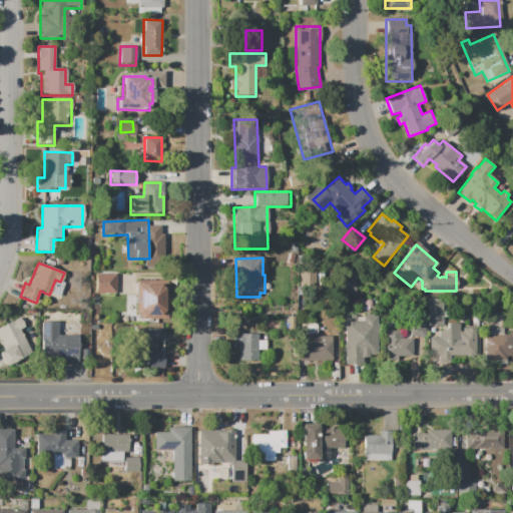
[(300,287),(300,264),(317,264),(316,287),(300,287)]
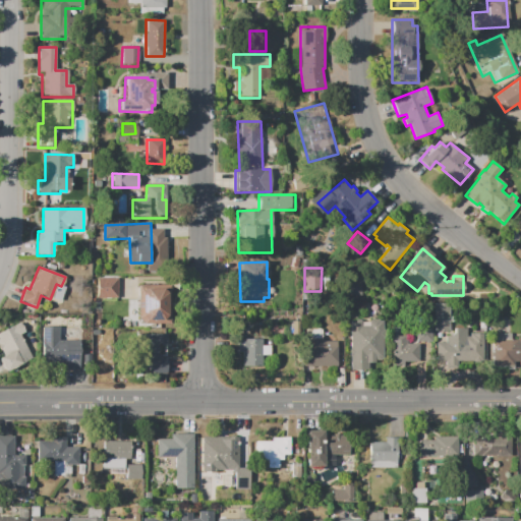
[(97,298),(97,279),(115,279),(115,276),(136,276),(136,298),(97,298)]
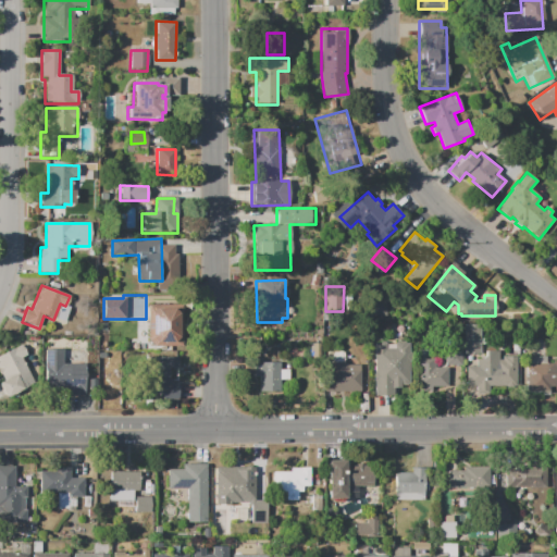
[(371,316),(371,295),(387,295),(387,316),(371,316)]
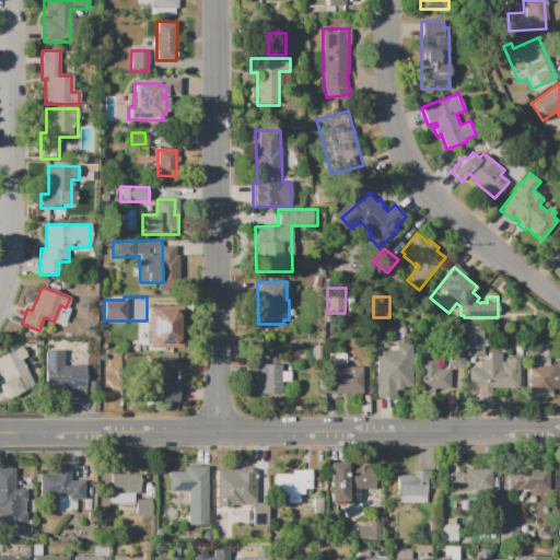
[(183,348),(148,348),(149,299),(183,299),(183,348)]
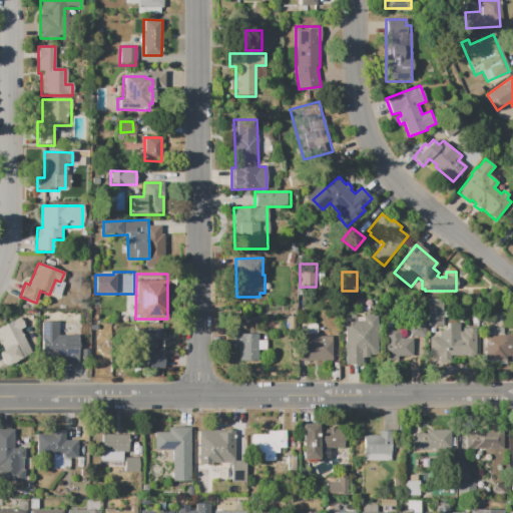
[(428,299),(443,299),(443,326),(428,327),(428,299)]
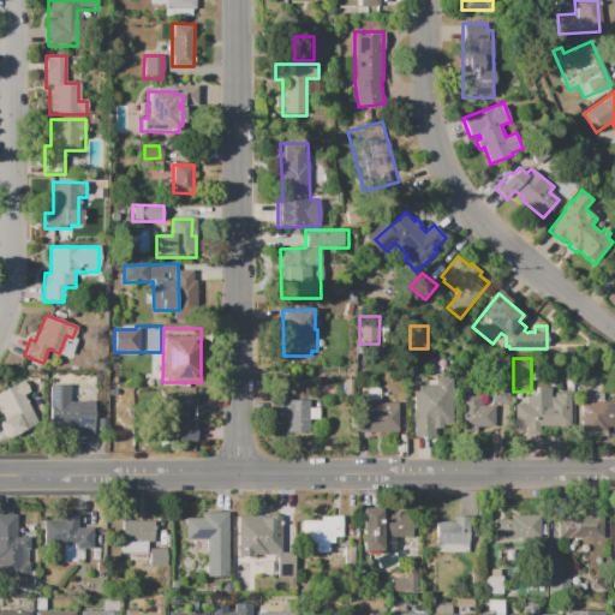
[(412,380),(418,380),(419,377),(424,377),(425,378),(425,384),(437,384),(437,377),(446,377),(448,378),(452,378),(453,425),(441,425),(441,429),(431,429),(431,436),(413,437),(413,421),(412,419),(412,412),(413,411),(412,380)]
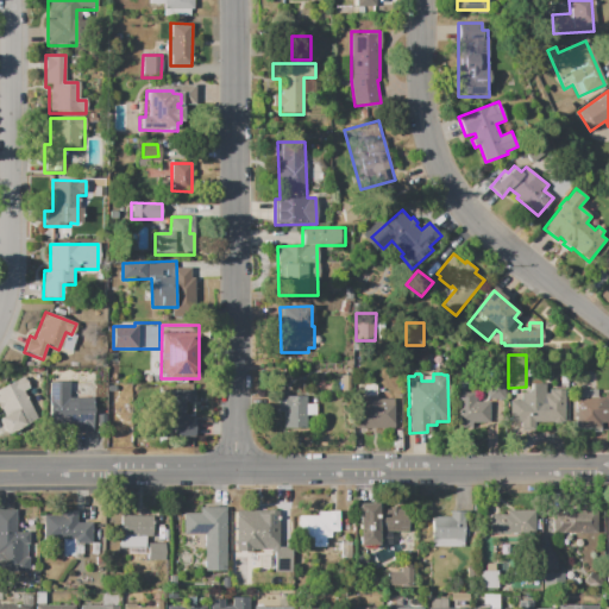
[(0,409),(0,388),(22,375),(31,389),(23,394),(37,418),(6,435),(0,425),(0,418),(4,415),(0,409)]
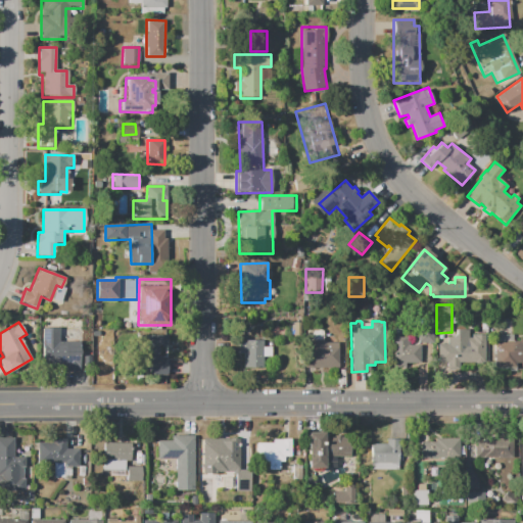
[(419,343),(418,326),(433,325),(434,342),(419,343)]
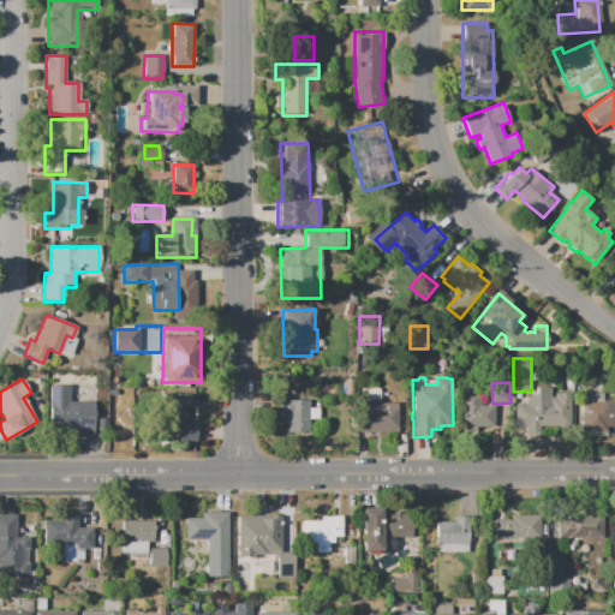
[(48,387),(69,387),(69,395),(91,395),(91,439),(76,439),(76,433),(48,433),(48,387)]
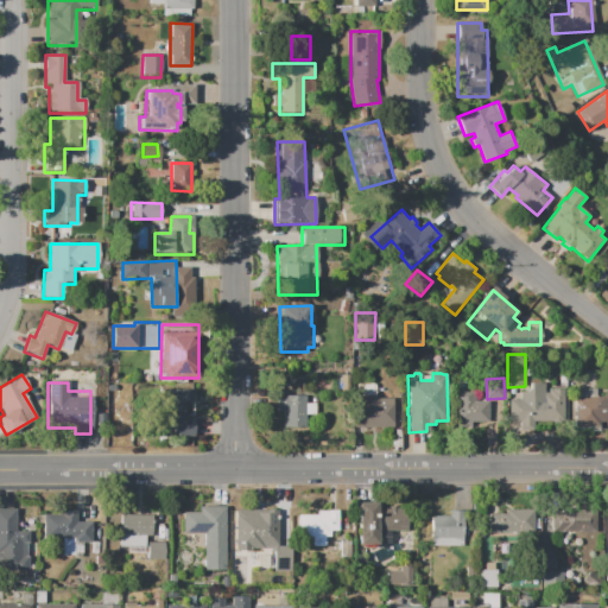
[(567,388),(567,420),(534,422),(534,429),(520,430),(520,420),(511,420),(511,400),(520,400),(520,392),(526,392),(530,388),(530,384),(545,382),(545,393),(549,393),(549,388),(567,388)]
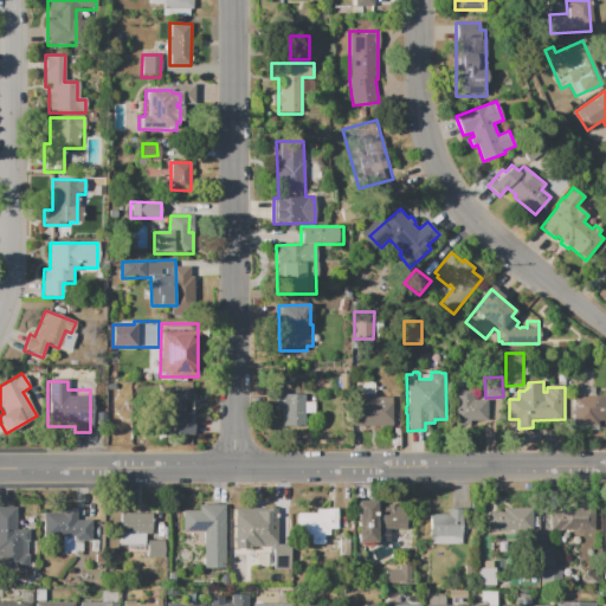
[(353,394),(362,394),(362,382),(375,382),(375,394),(379,394),(379,403),(392,403),(392,426),(353,426),(353,394)]
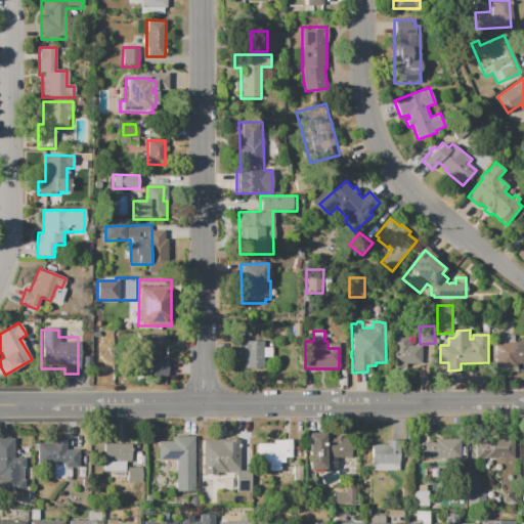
[(517,366),(496,367),(495,335),(514,335),(515,342),(520,341),(520,339),(523,339),(523,364),(517,364),(517,366)]
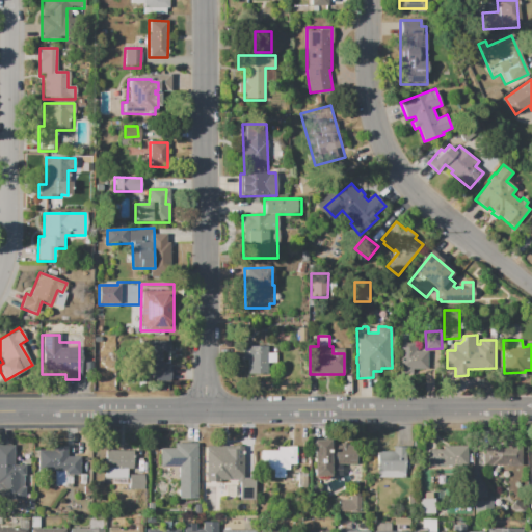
[(170,342),(143,341),(143,375),(153,375),(153,381),(170,381),(171,366),(165,366),(165,363),(162,363),(162,352),(170,352),(170,342)]
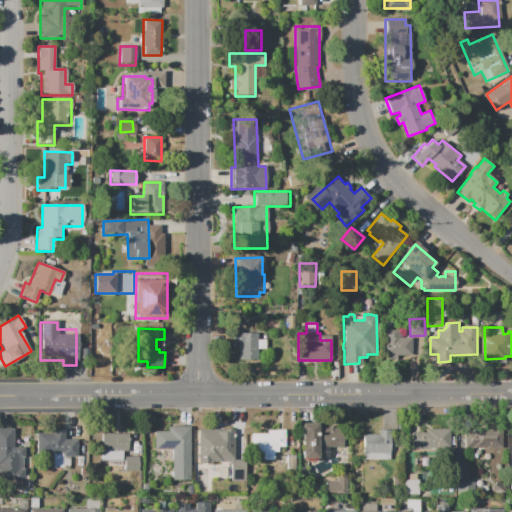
[(385,330),(398,329),(399,338),(408,337),(408,350),(399,350),(399,361),(385,362),(385,330)]
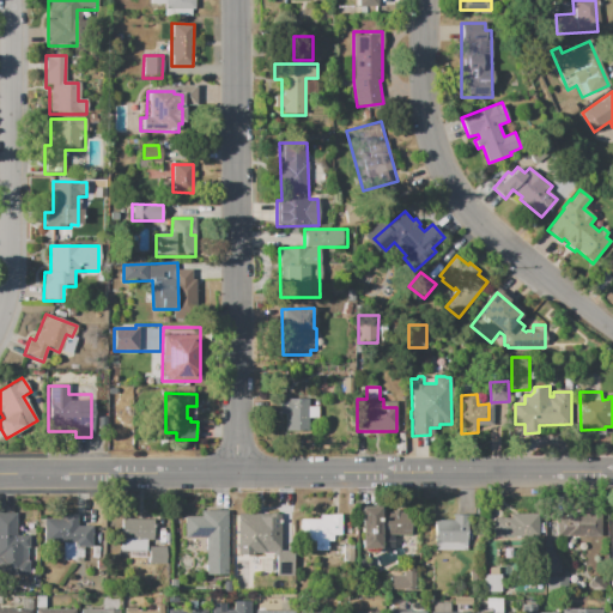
[(280,399),(308,398),(308,432),(285,432),(285,416),(280,416),(280,399)]
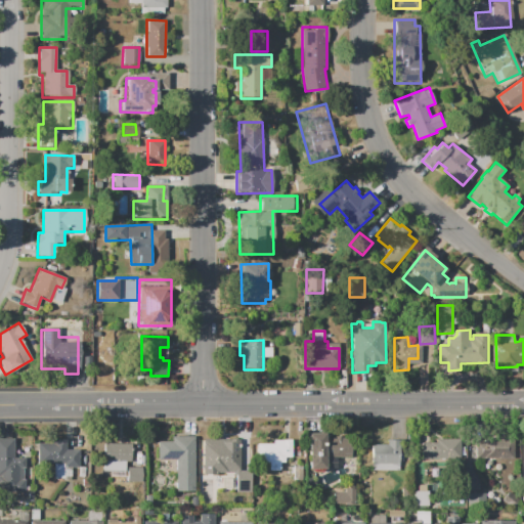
[(307,432),(324,432),(324,438),(350,439),(350,456),(324,456),(324,469),(307,469),(307,432)]
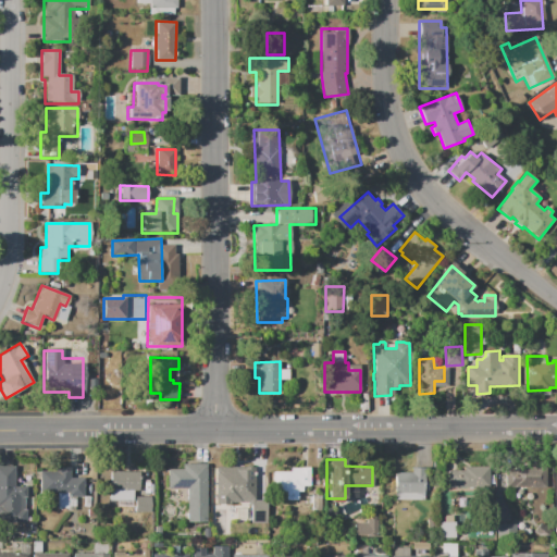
[(187,522),(187,489),(168,489),(168,463),(209,463),(208,522),(187,522)]
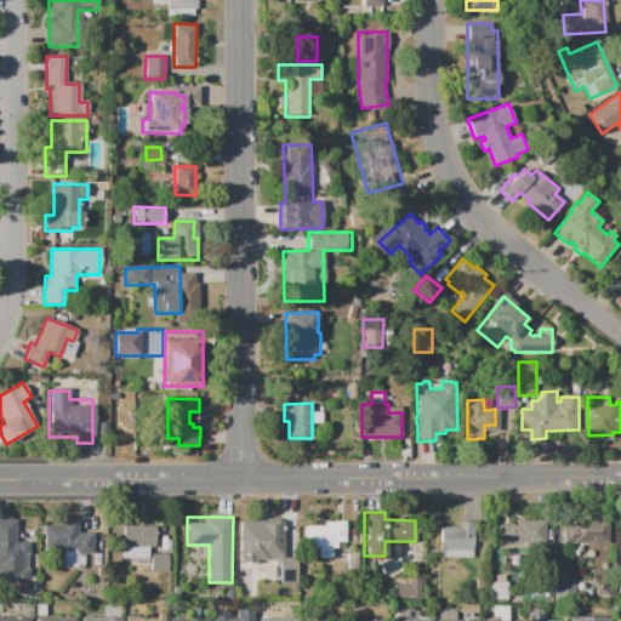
[(0,518),(16,518),(15,541),(29,541),(29,547),(39,547),(39,570),(29,570),(29,585),(0,585),(0,518)]
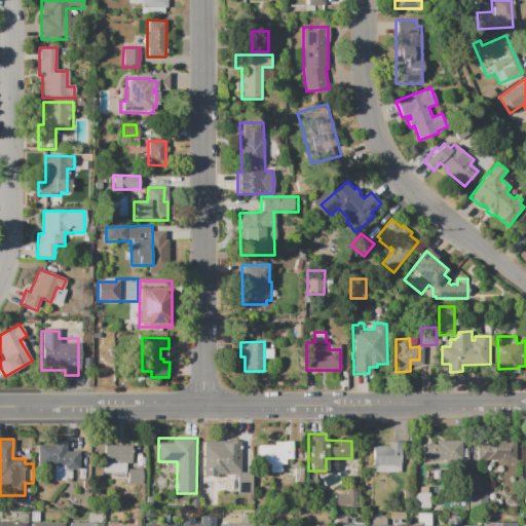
[(438,440),(462,440),(462,461),(423,460),(423,444),(438,444),(438,440)]
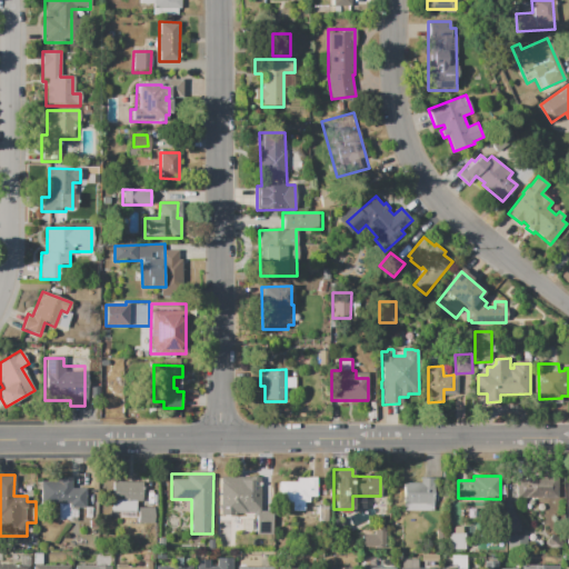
[(515,479),(530,480),(530,476),(557,477),(557,499),(515,499),(515,479)]
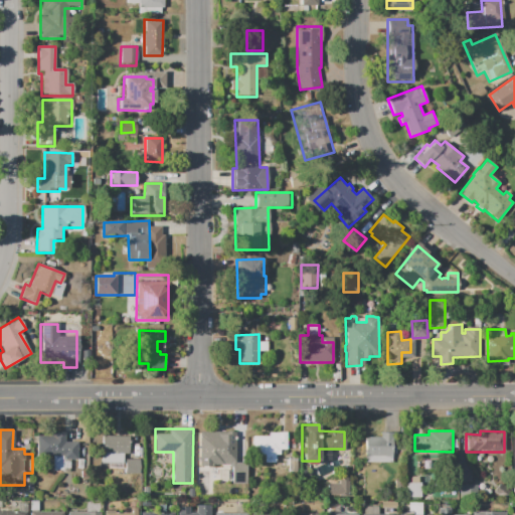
[(75,460),(61,460),(61,455),(35,455),(36,437),(51,438),(51,432),(64,432),(64,443),(75,443),(75,460)]
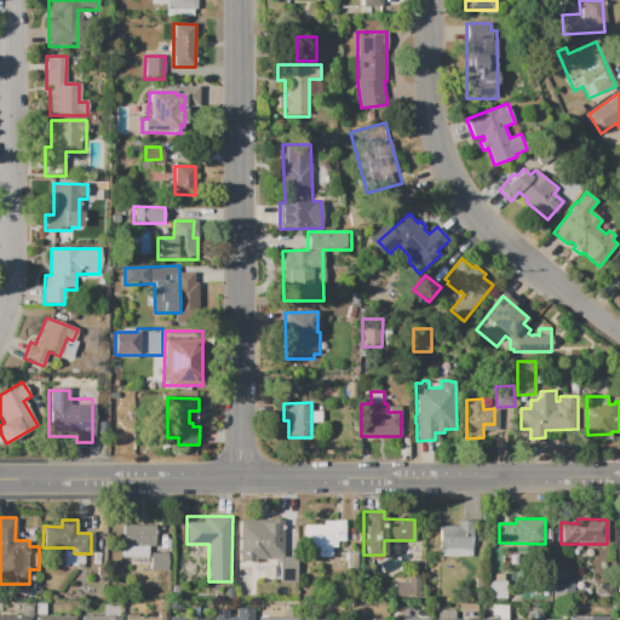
[(240,520),(283,520),(283,557),(296,557),(296,581),(279,581),(279,560),(240,560),(240,520)]
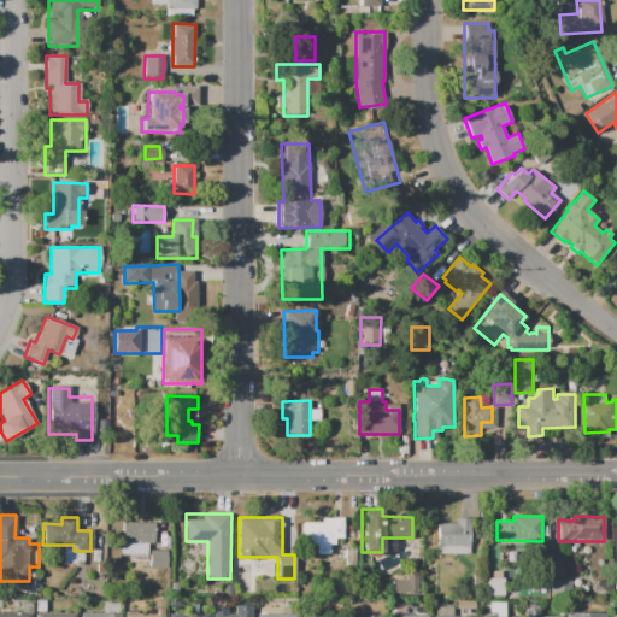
[(304,544),(304,523),(322,523),(322,517),(341,517),(341,523),(348,523),(348,545),(329,544),(329,556),(315,556),(315,544),(304,544)]
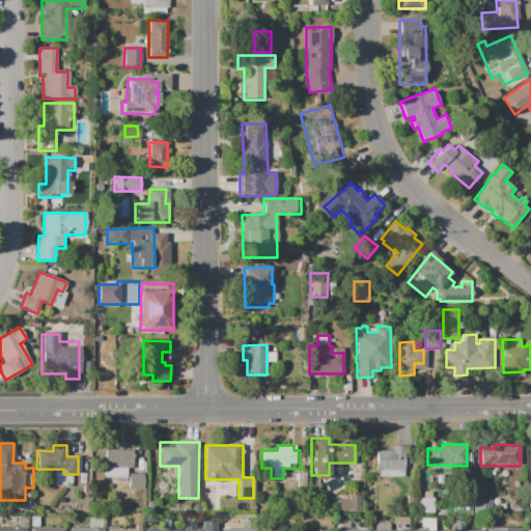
[(375,477),(375,451),(393,451),(393,445),(402,445),(402,451),(404,451),(404,477),(375,477)]
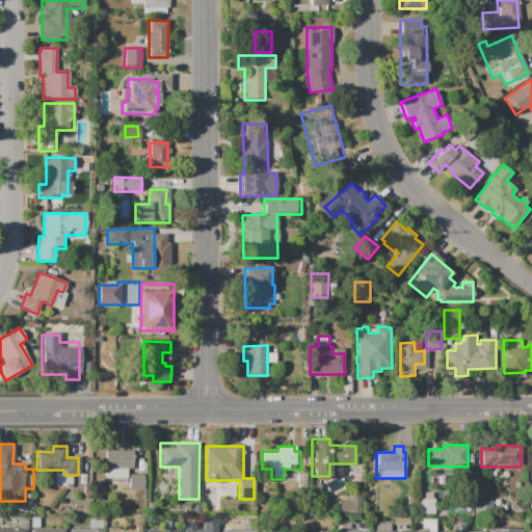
[(104,449),(132,450),(132,468),(128,467),(127,479),(104,479),(104,449)]
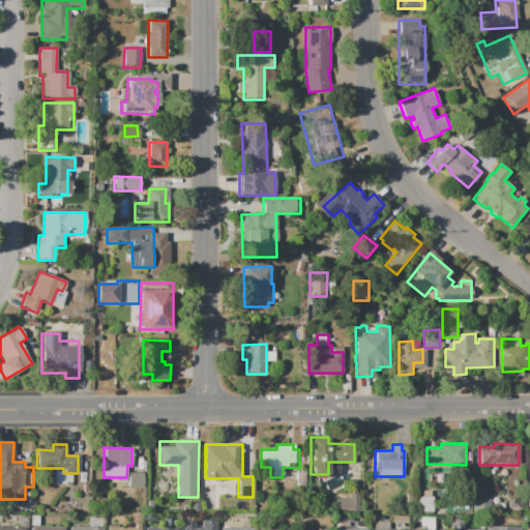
[(129,472),(144,472),(144,488),(129,488),(129,472)]
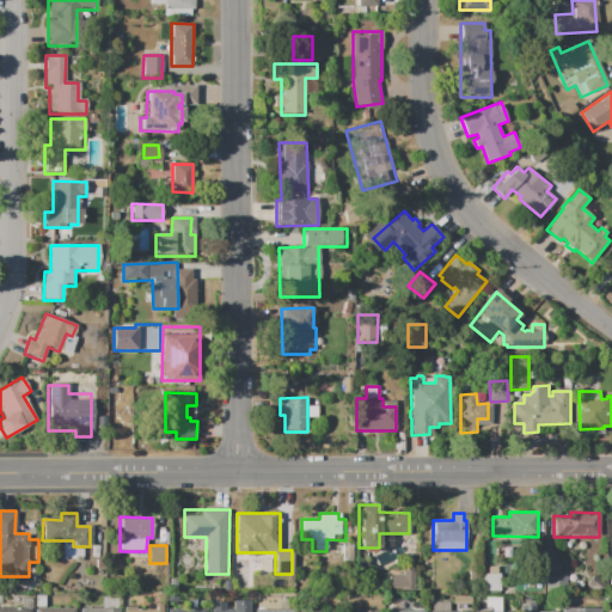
[(550,571),(550,562),(560,562),(560,571),(550,571)]
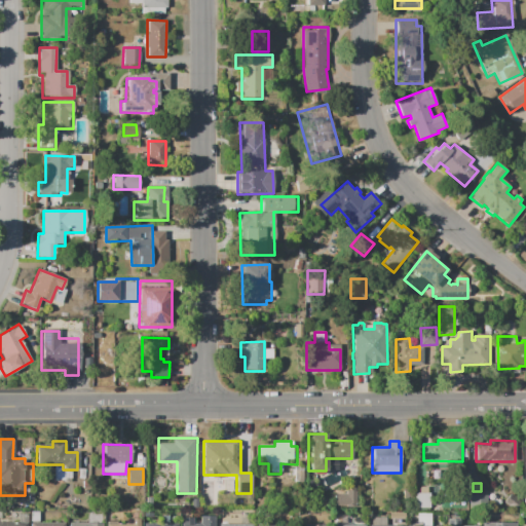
[(415,493),(419,493),(419,487),(428,487),(428,493),(431,493),(431,510),(415,510),(415,493)]
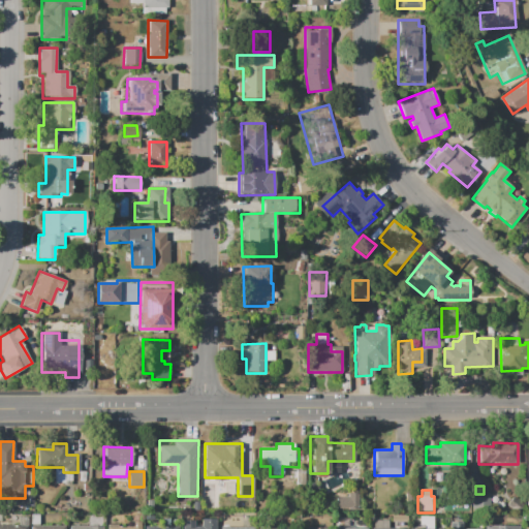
[(338,497),(348,497),(348,493),(358,493),(358,509),(338,509),(338,497)]
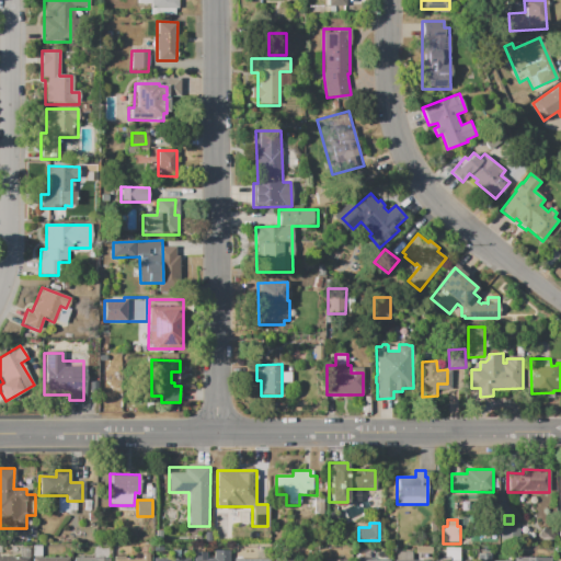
[(502,527),(521,527),(521,545),(502,545),(502,527)]
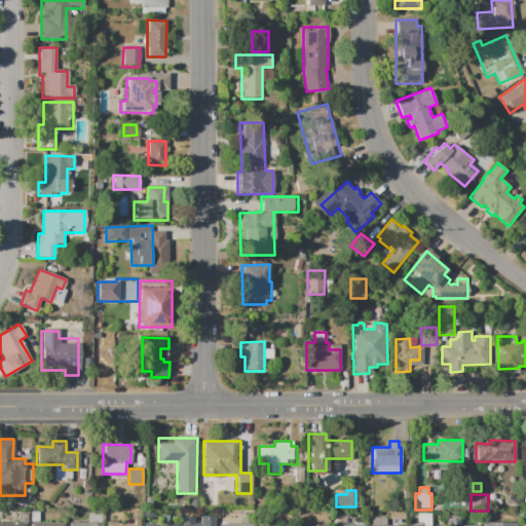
[(216,517),(216,525),(181,525),(181,524),(199,524),(199,517),(216,517)]
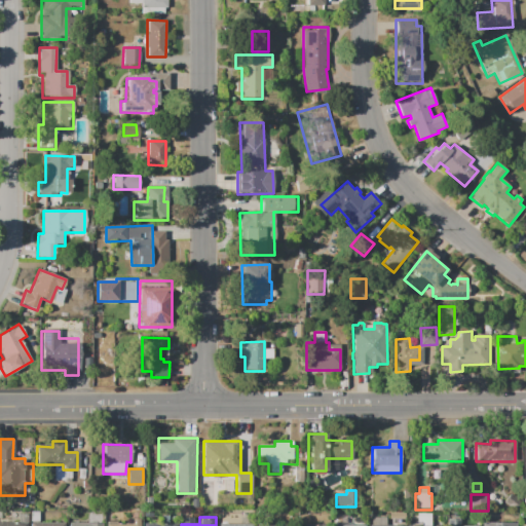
[(369,525),(369,524),(371,524),(371,517),(386,517),(386,524),(402,524),(402,525),(369,525)]
